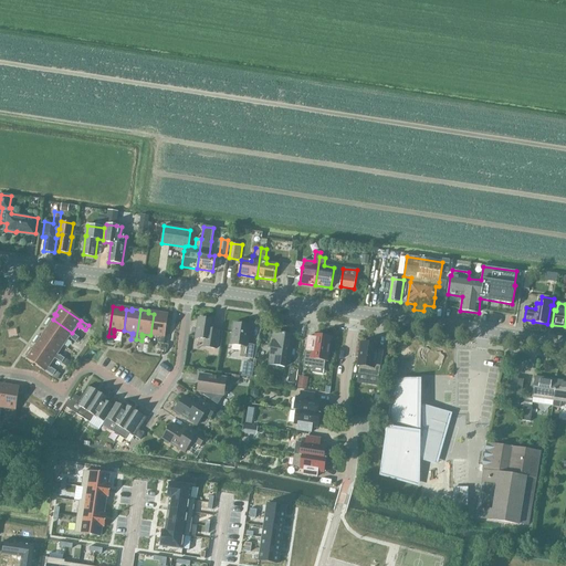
[(154,314),(150,335),(160,336),(160,338),(159,338),(158,343),(164,344),(168,314),(159,313),(159,314),(154,314)]
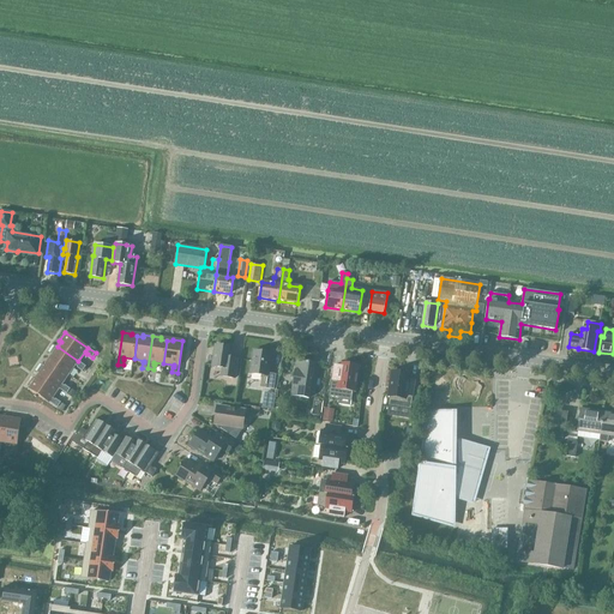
[(223,367),(222,375),(236,378),(239,359),(232,357),(233,347),(217,344),(214,366),(223,367)]
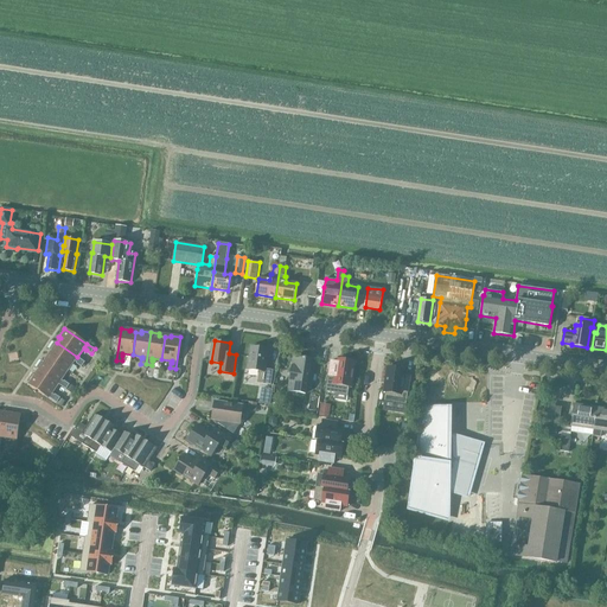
[(48,357),(68,371),(75,360),(77,363),(76,364),(82,368),(85,363),(77,357),(57,343),(57,344),(55,343),(56,343),(55,342),(49,350),(50,351),(50,350),(51,351),(48,357)]
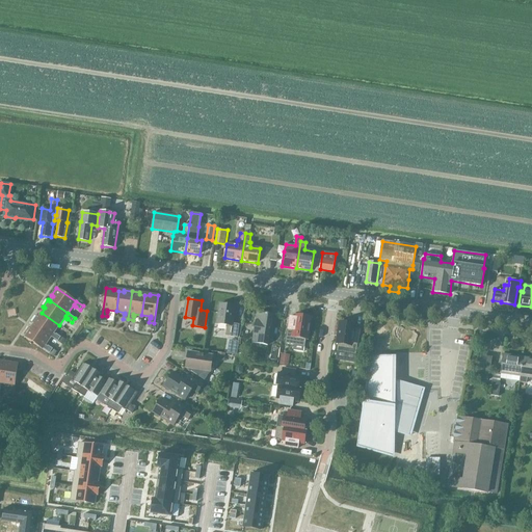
[(221,303),(217,334),(228,335),(227,335),(239,337),(241,324),(234,323),(237,306),(221,303)]
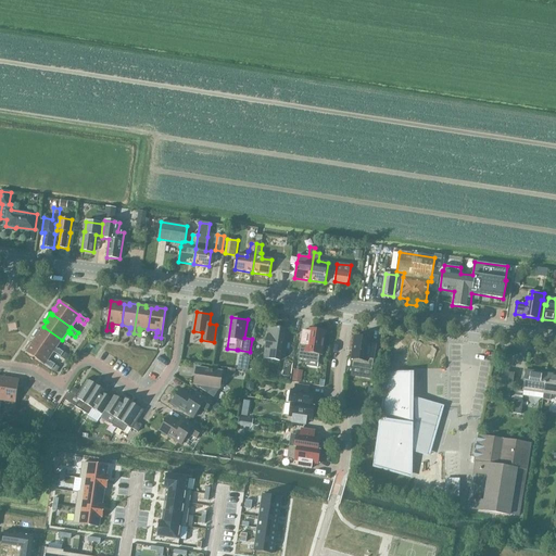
[(269,326),(264,358),(280,362),(285,329),(269,326)]
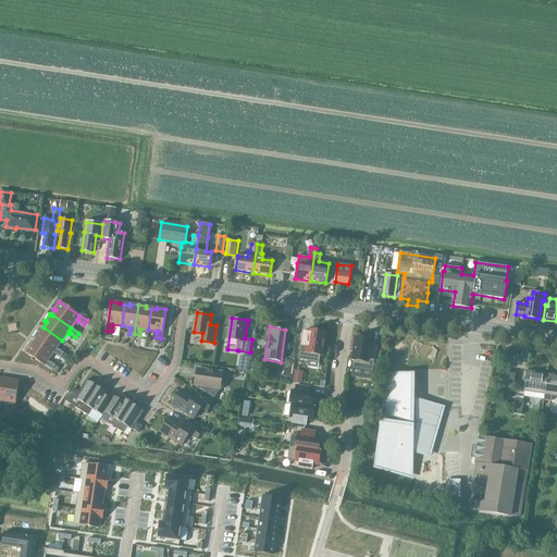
[(35,341),(53,353),(61,358),(64,354),(59,349),(59,350),(57,349),(62,341),(44,327),(40,332),(39,332),(39,331),(38,331),(34,338),(36,339),(35,341)]
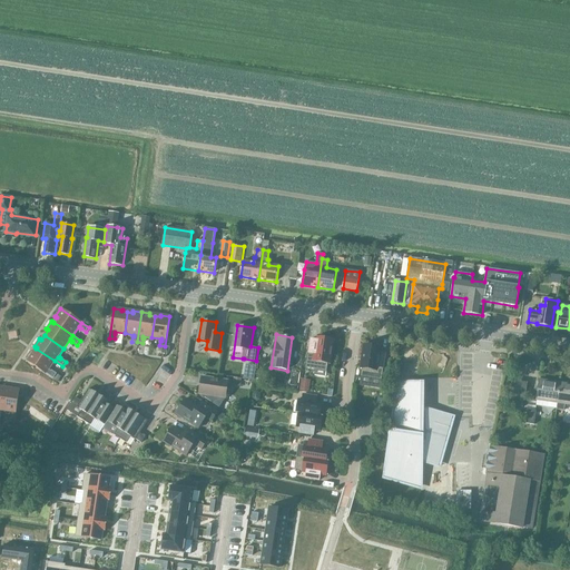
[(317,340),(311,338),(306,367),(326,371),(327,363),(330,363),(333,340),(323,338),(323,340),(317,338),(317,340)]
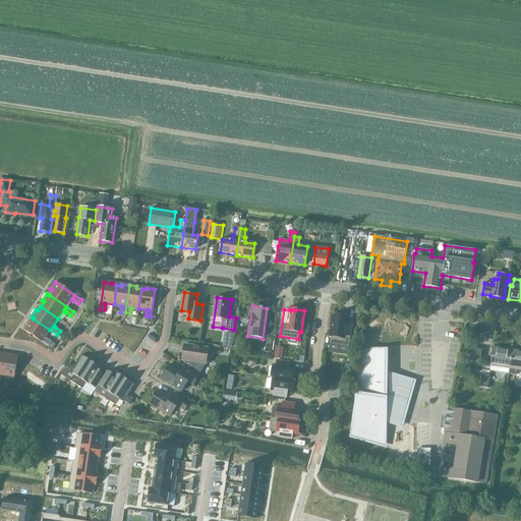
[(330,344),(349,347),(352,324),(346,323),(347,319),(342,317),(342,316),(333,315),(330,337),(331,337),(330,344)]
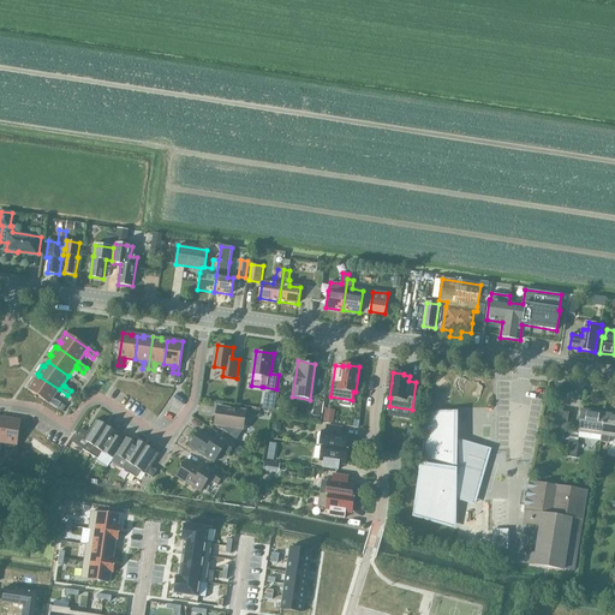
[(58,408),(61,404),(55,400),(55,401),(53,399),(59,389),(39,376),(35,381),(34,380),(34,378),(28,387),(29,388),(29,389),(49,404),(49,402),(58,408)]
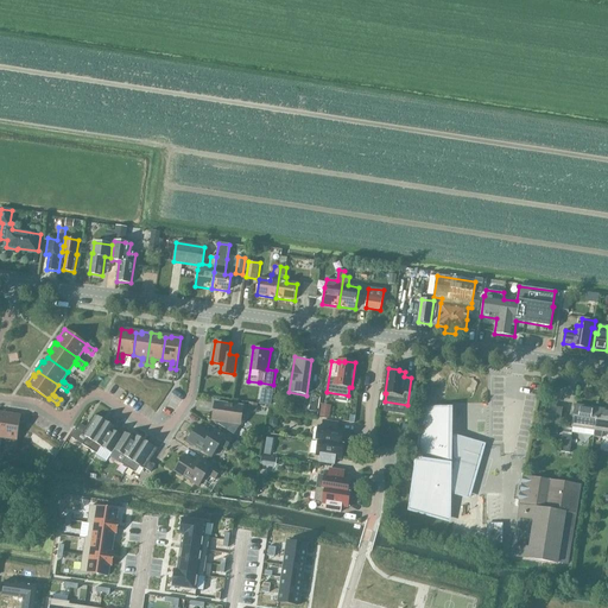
[(273,391),(263,390),(260,404),(271,406),(273,391)]
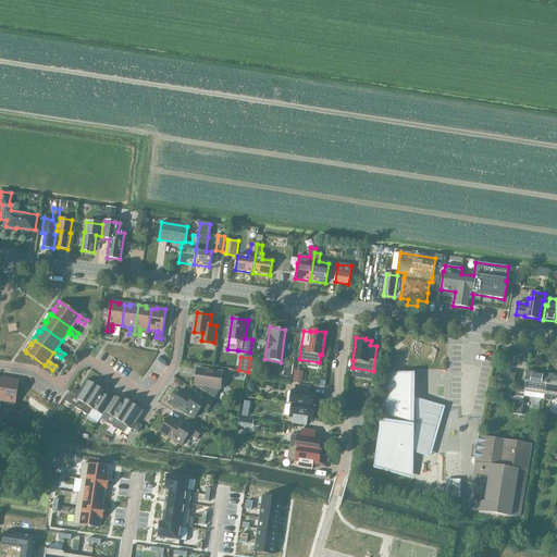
[(197,368),(195,385),(200,386),(200,388),(214,398),(225,383),(222,381),(223,372),(197,368)]
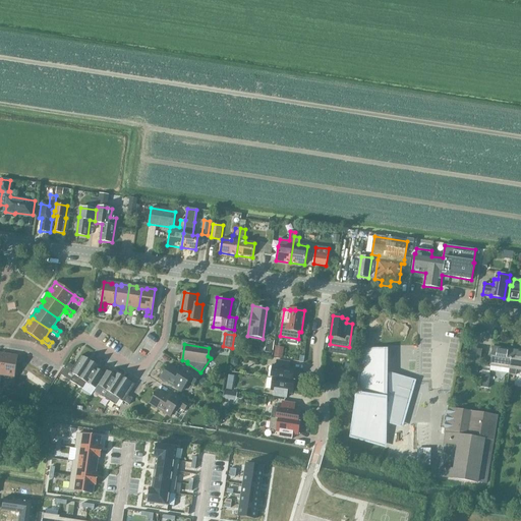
[(491,365),(510,367),(513,349),(495,346),(491,365)]
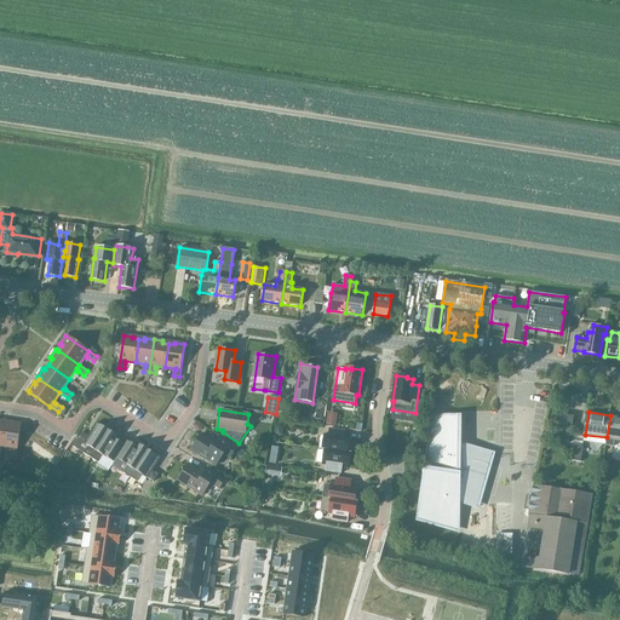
[(337,426),(338,417),(327,415),(326,425),(337,426)]
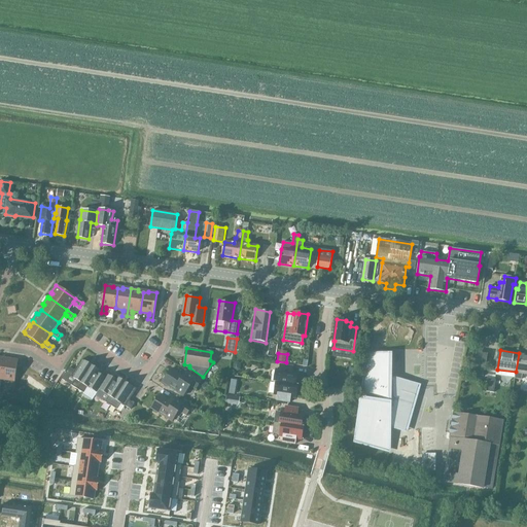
[(515,378),(522,379),(523,373),(526,374),(526,354),(519,353),(516,372),(515,378)]
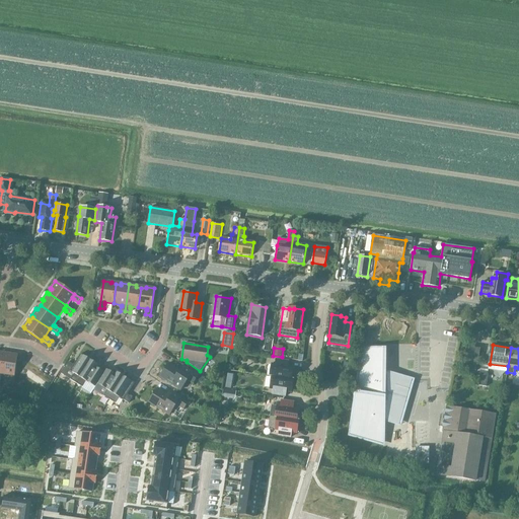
[(352,434),(384,443),(384,418),(388,418),(388,419),(400,423),(413,379),(385,372),(385,349),(364,349),(352,434)]
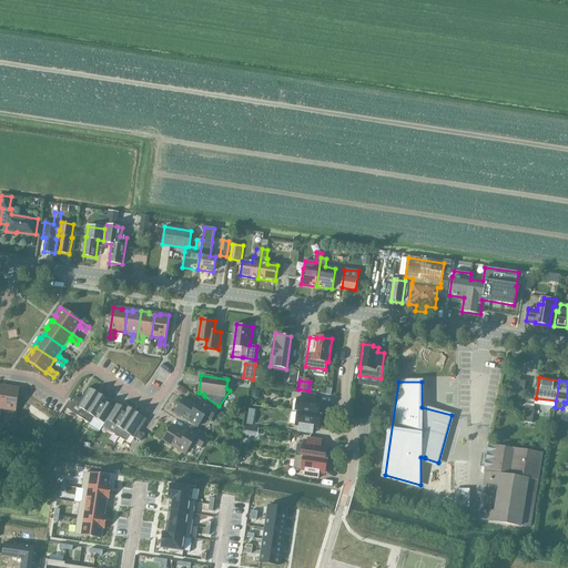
[(6,387),(2,409),(11,411),(11,413),(10,413),(9,417),(14,418),(18,396),(19,388),(10,386),(10,388),(6,387)]
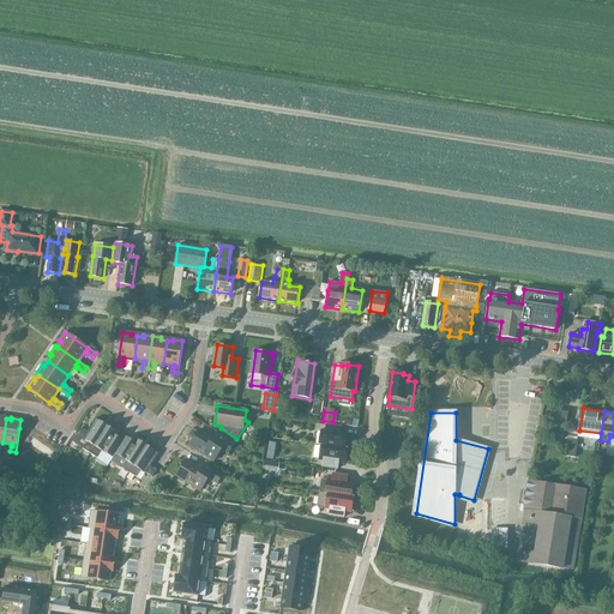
[(82,428),(77,434),(84,439),(83,439),(89,443),(84,450),(91,453),(108,427),(96,419),(88,432),(82,428)]
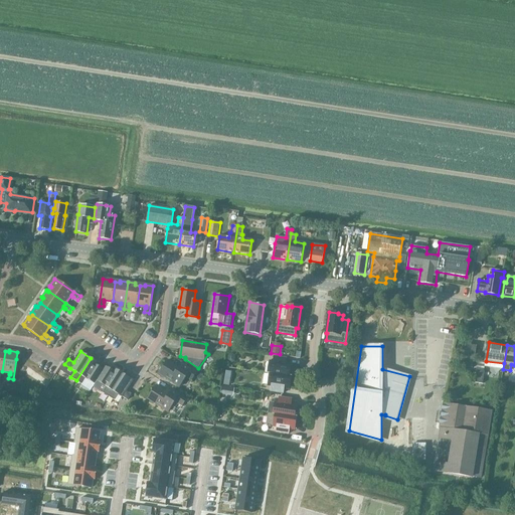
[(270,362),(268,373),(270,373),(289,377),(291,365),(286,364),(287,358),(275,356),(274,362),(270,362)]
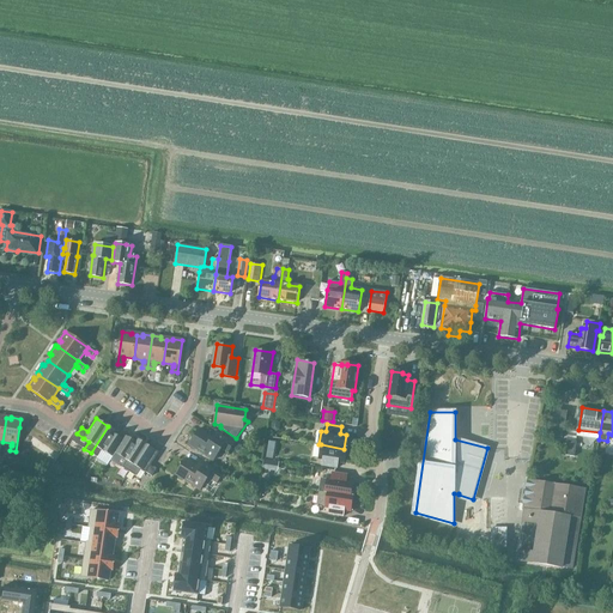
[(108,426),(91,453),(97,457),(102,450),(108,454),(114,457),(116,453),(125,441),(119,437),(120,434),(108,426)]
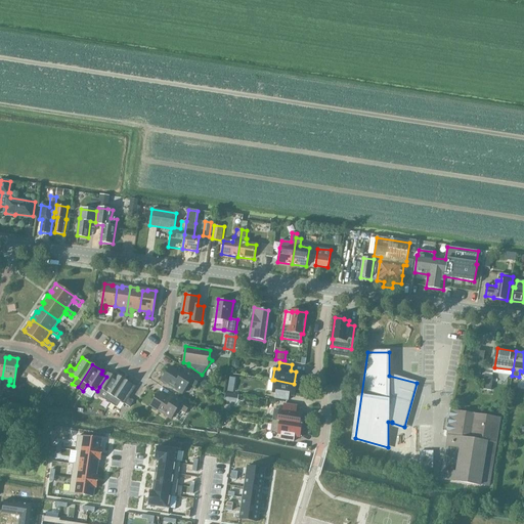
[(163,380),(183,393),(190,383),(197,387),(202,378),(186,368),(183,374),(172,366),(163,380)]
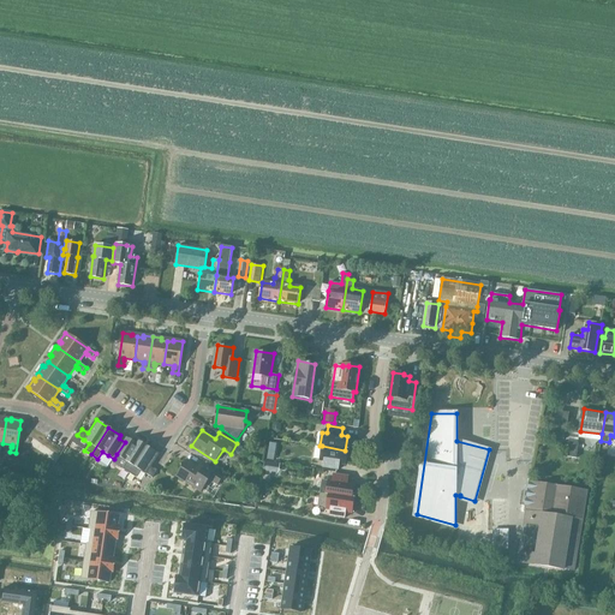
[(125,442),(117,454),(123,459),(127,463),(123,470),(129,473),(130,473),(148,447),(136,439),(133,442),(127,437),(125,442)]
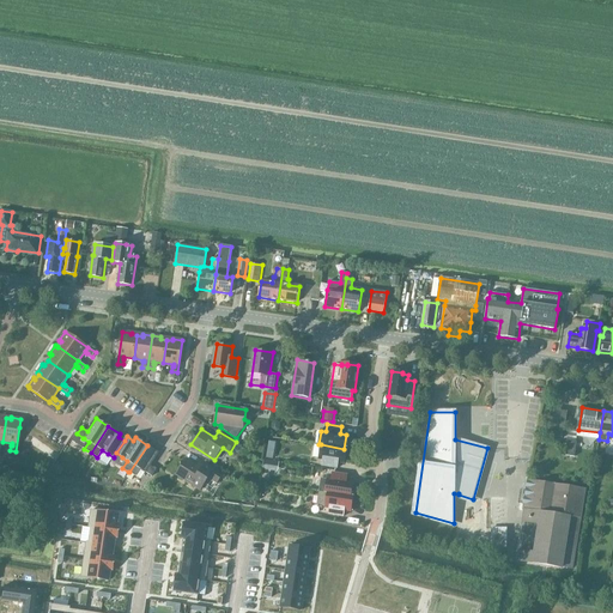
[(568,441),(565,455),(575,456),(577,442),(576,442),(569,442),(568,441)]
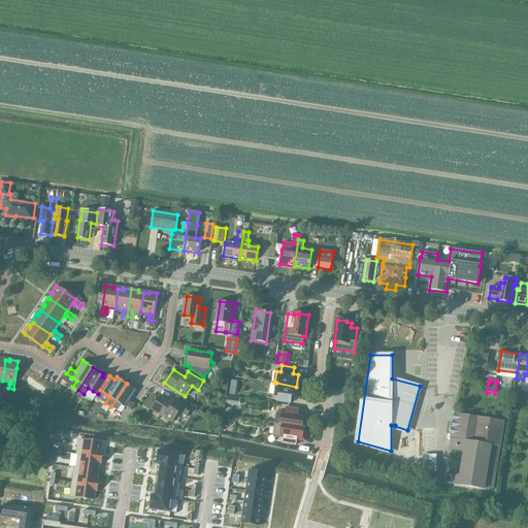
[(276,383),(275,395),(278,395),(277,401),(290,403),(291,397),(297,398),(298,387),(296,387),(276,383)]
